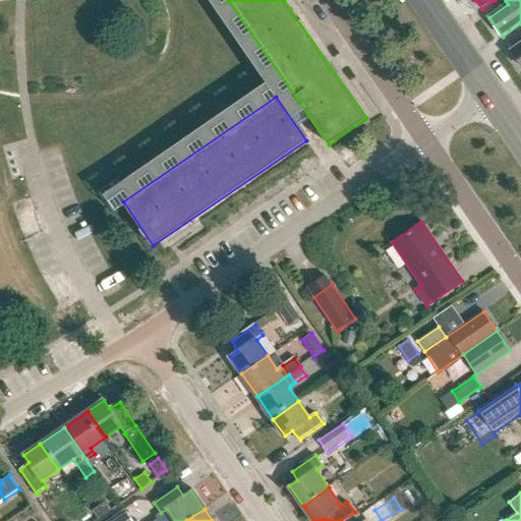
[(79,517),(81,520),(96,520),(97,520),(90,511),(79,517)]
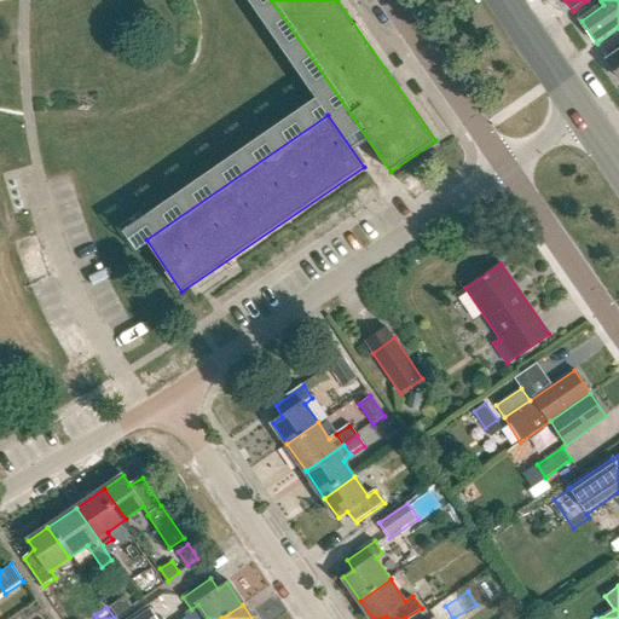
[(158,618),(151,608),(136,618),(158,618)]
